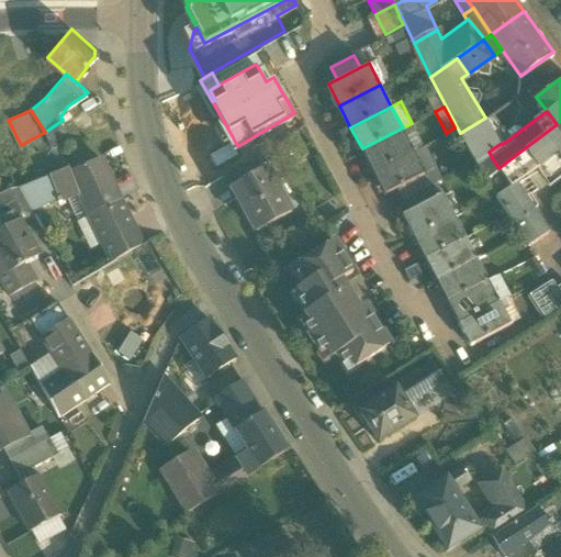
[(493,112),(485,118),(493,130),(500,144),(504,143),(512,137),(506,130),(493,112)]
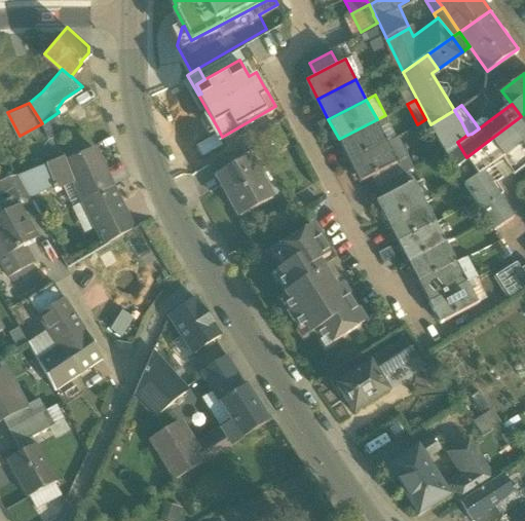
[(467,135),(461,121),(454,110),(430,124),(453,166),(466,157),(457,142),(467,135)]
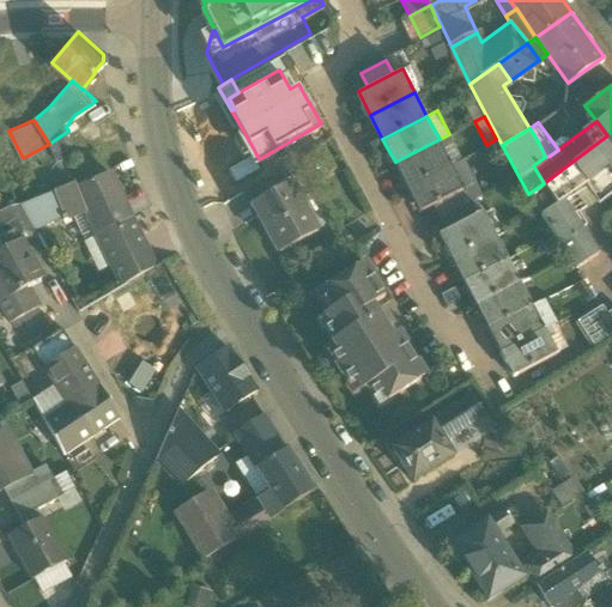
[(49,144),(55,158),(76,150),(68,131),(49,144)]
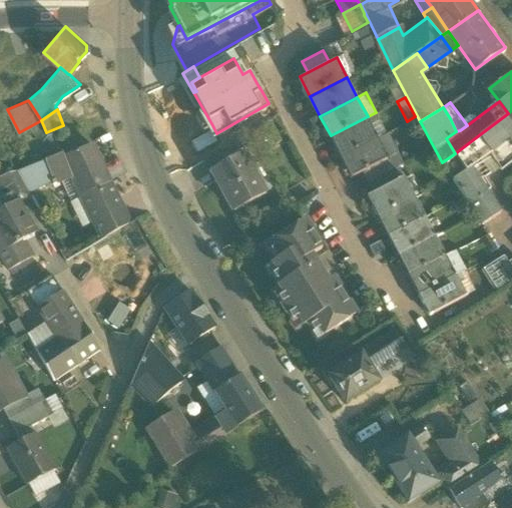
[(511,110),(508,113),(480,134),(489,148),(487,150),(500,167),(511,158),(511,110)]
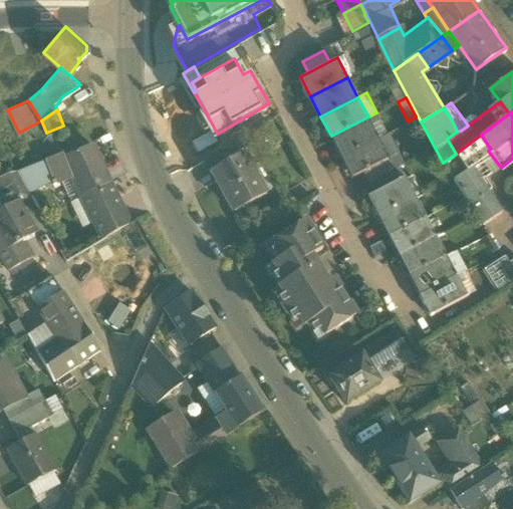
[(469,113),(463,118),(468,125),(481,115),(469,113)]
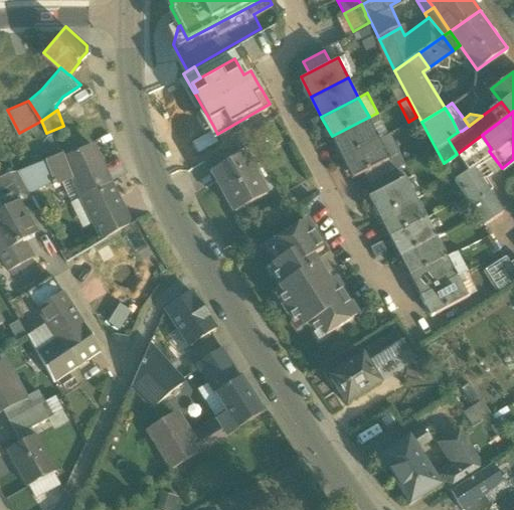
[(332,136),(342,156),(379,137),(390,131),(383,117),(371,123),(369,117),(332,136)]
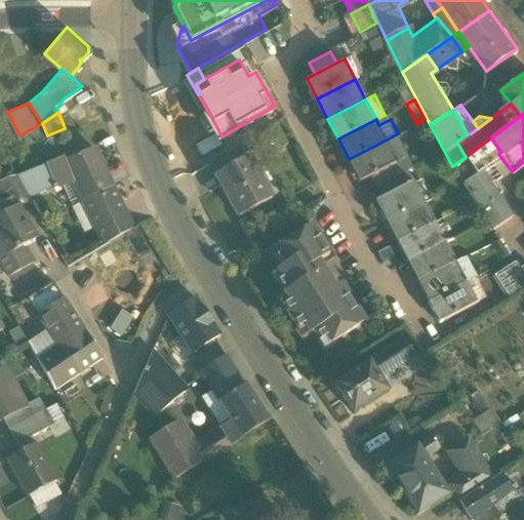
[(217,128),(197,140),(203,151),(223,140),(222,136),(217,128)]
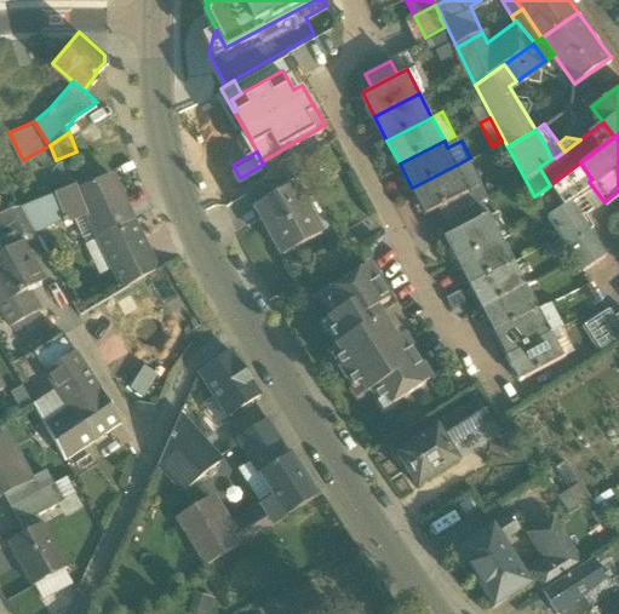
[(591,179),(580,162),(550,185),(561,200),(580,187),(589,182),(591,179)]
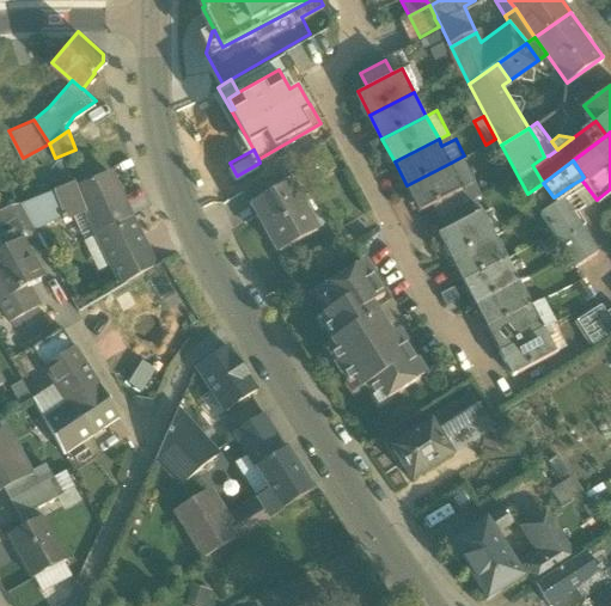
[(453,169),(451,163),(407,185),(419,209),(433,202),(457,189),(463,187),(474,181),(465,163),(453,169)]
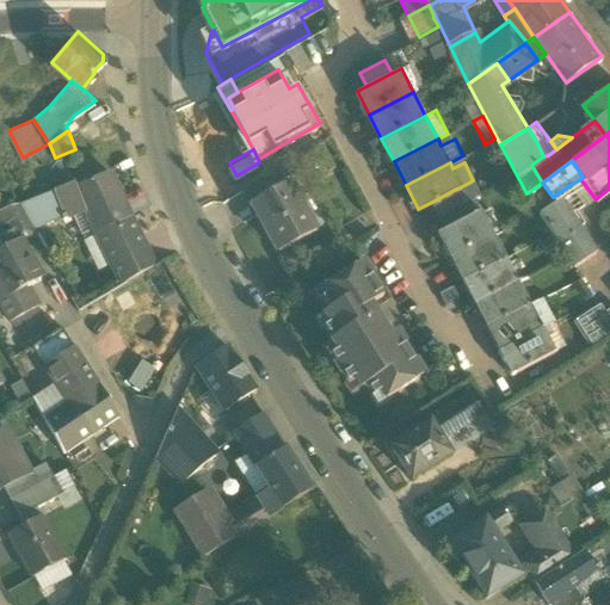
[(111,166),(78,183),(75,184),(82,198),(94,223),(97,228),(133,211),(111,166)]
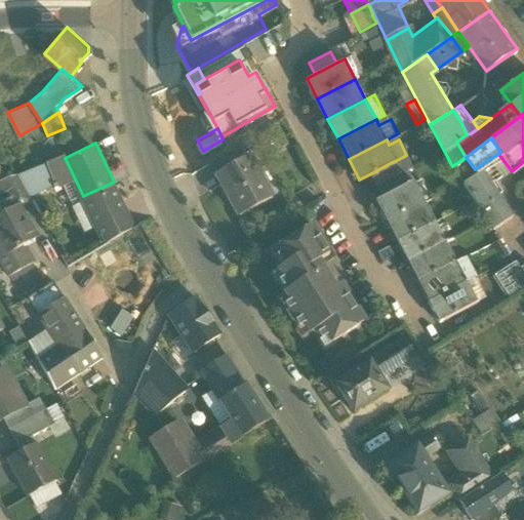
[(210,159),(217,172),(240,160),(233,147),(210,159)]
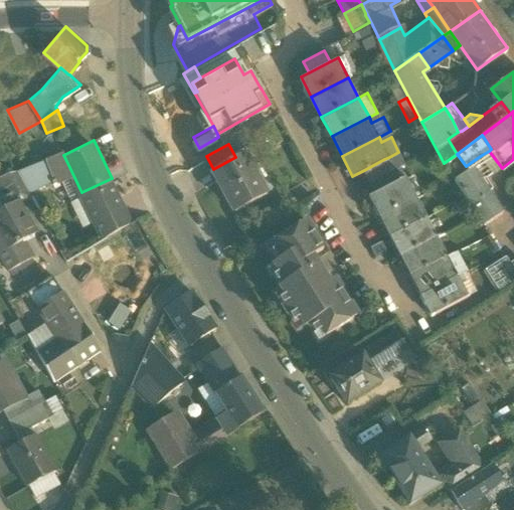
[(56,181),(64,177),(66,176),(69,167),(63,155),(65,154),(63,150),(45,157),(56,181)]
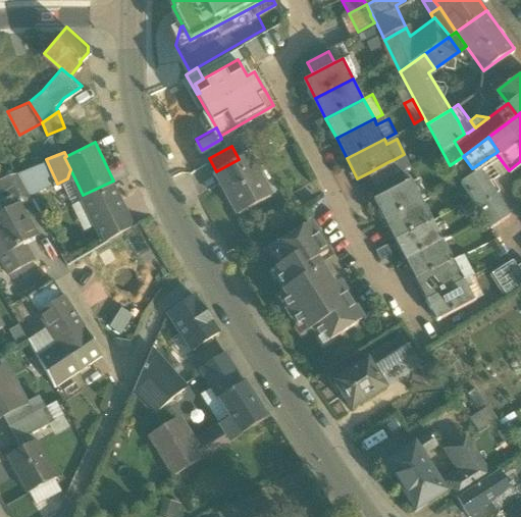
[(221,181),(239,211),(271,193),(249,153),(239,159),(216,171),(214,173),(218,182),(221,181)]
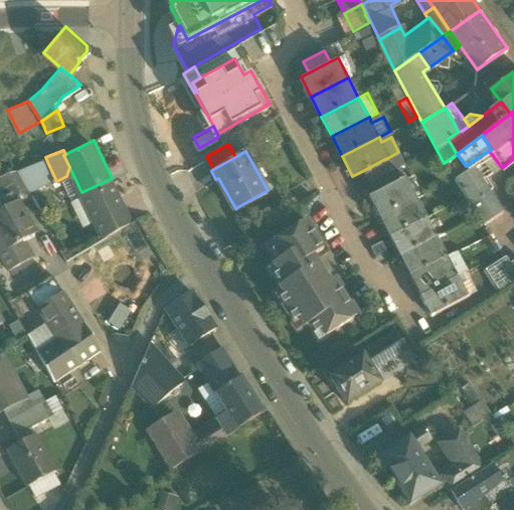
[(496,173),(502,168),(489,151),(482,155),(496,173)]
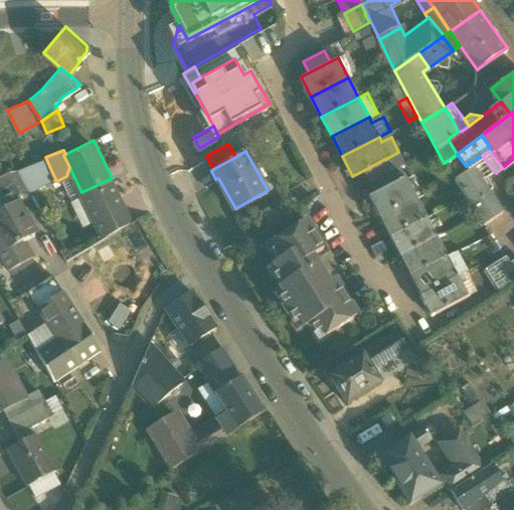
[(384,159),(390,170),(404,163),(398,152),(389,157),(384,159)]
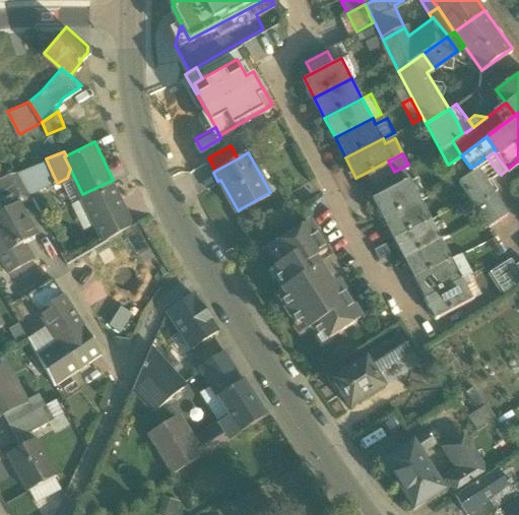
[(461,155),(448,165),(459,180),(472,171),(470,168),(461,155)]
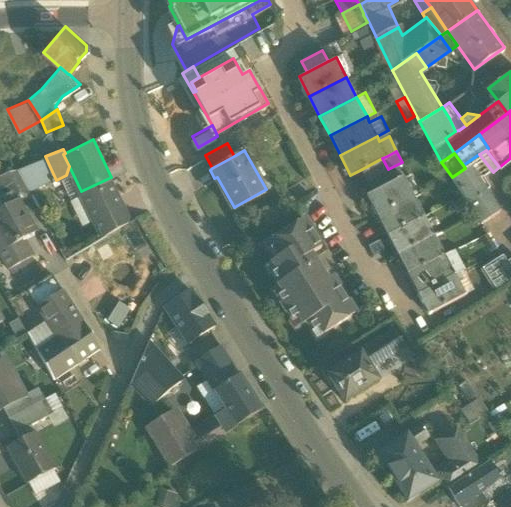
[(38,159),(15,169),(28,191),(56,180),(45,156),(38,159)]
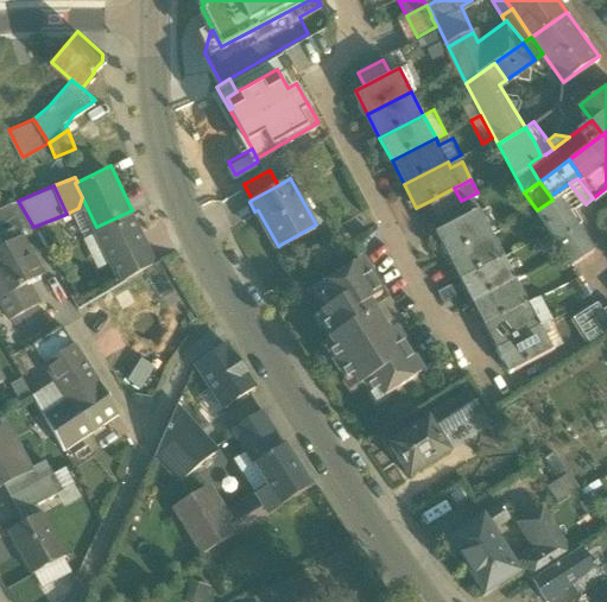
[(468,214),(461,201),(454,188),(430,201),(437,214),(443,227),(468,214)]
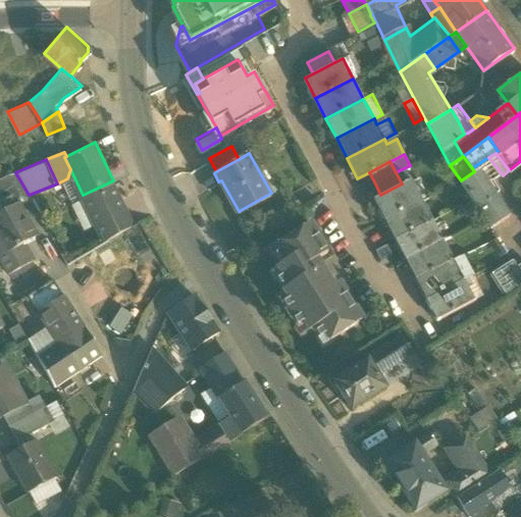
[(461,181),(490,225),(510,212),(480,167),(474,171),(461,181)]
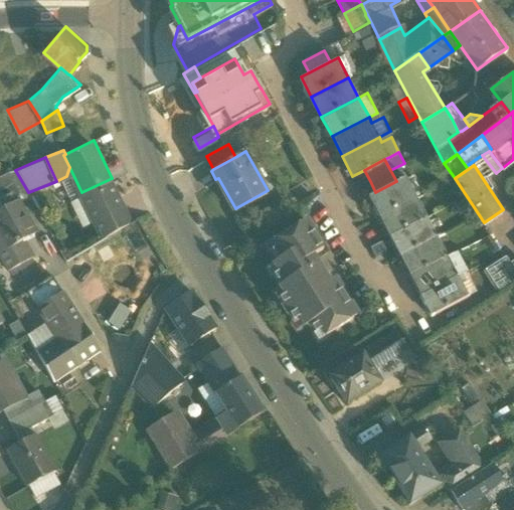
[(79,188),(69,167),(66,176),(64,177),(71,192),(79,188)]
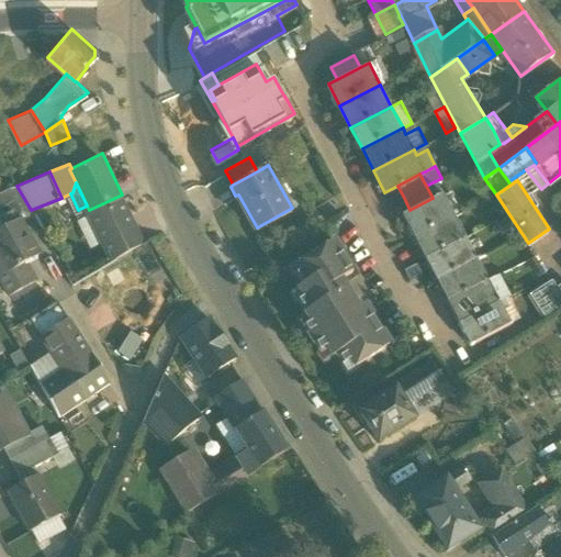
[(31,211),(17,186),(0,191),(0,200),(2,204),(8,202),(10,208),(15,218),(18,216),(19,218),(31,211)]
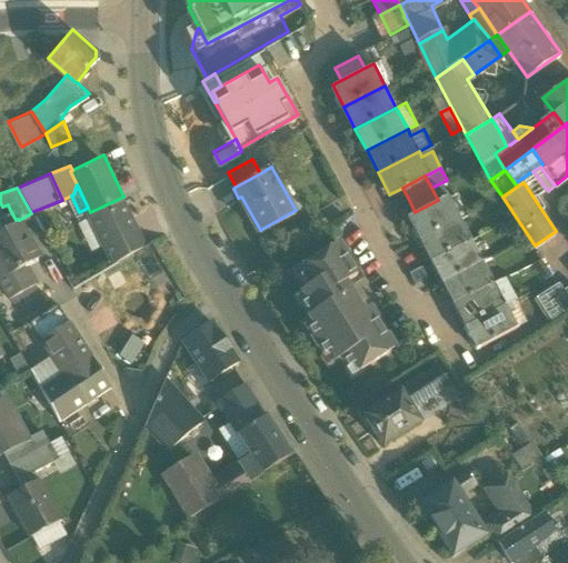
[(409,215),(420,237),(460,215),(449,194),(438,200),(415,212),(409,215)]
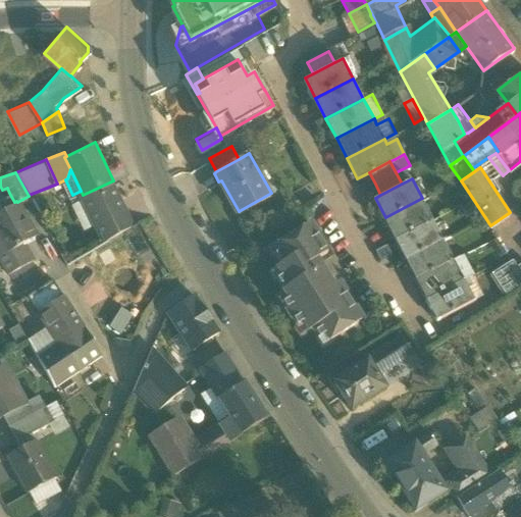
[(126,208),(113,181),(83,195),(83,196),(96,221),(96,223),(118,212),(126,208)]
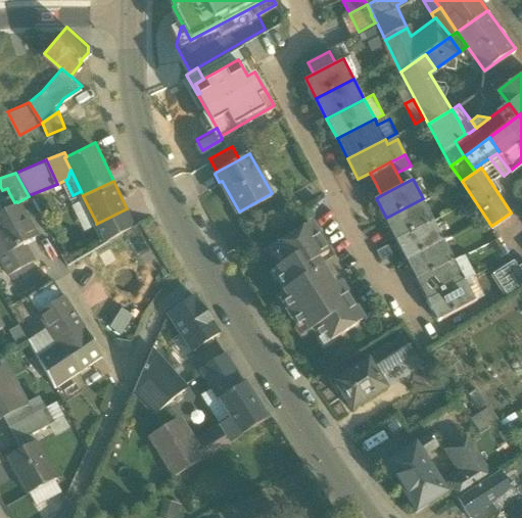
[(0,209),(14,202),(9,193),(0,197),(0,209)]
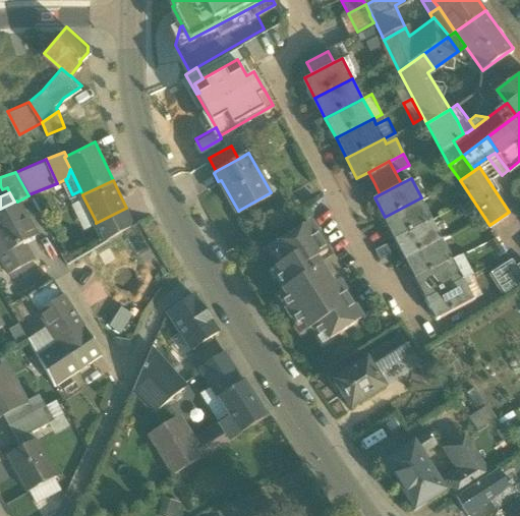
[(84,227),(96,221),(82,195),(71,202),(84,227)]
